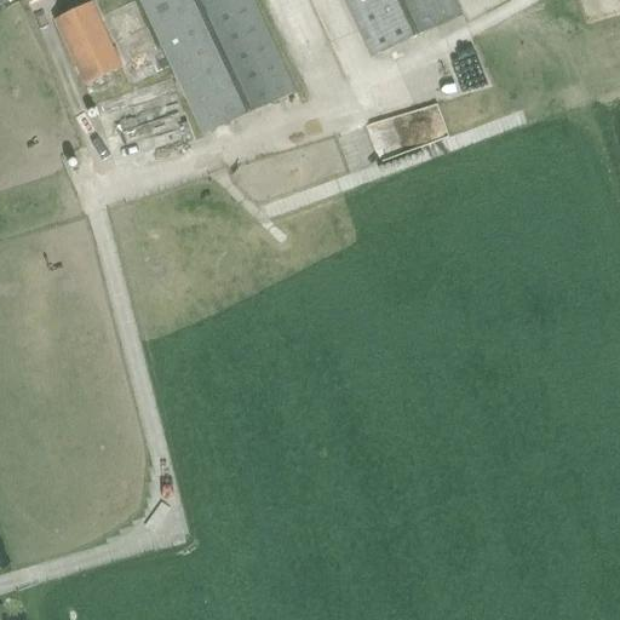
[(141,0),(204,136),(296,93),(252,0),(141,0)]
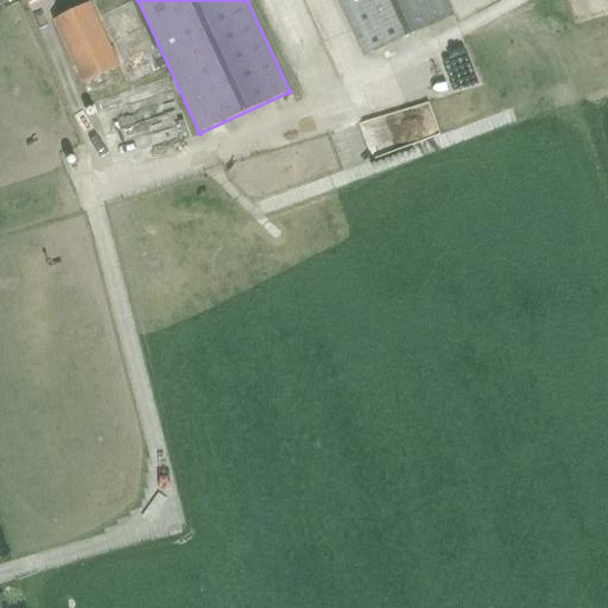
[(339,0),(365,57),(453,17),(444,0),(339,0)]
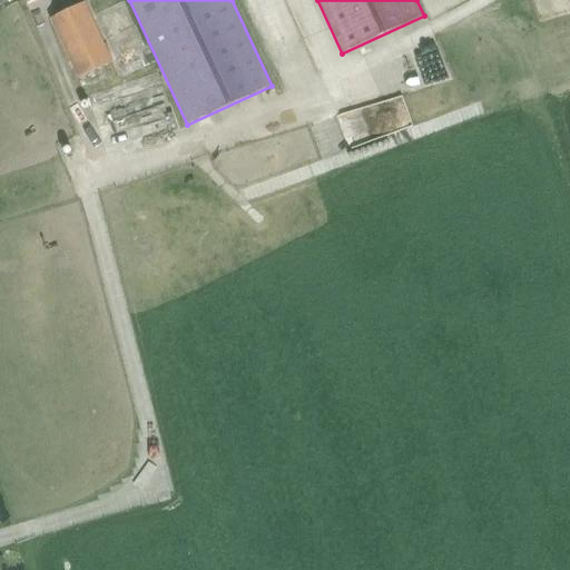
[(79,79),(112,62),(84,2),(50,19),(79,79)]
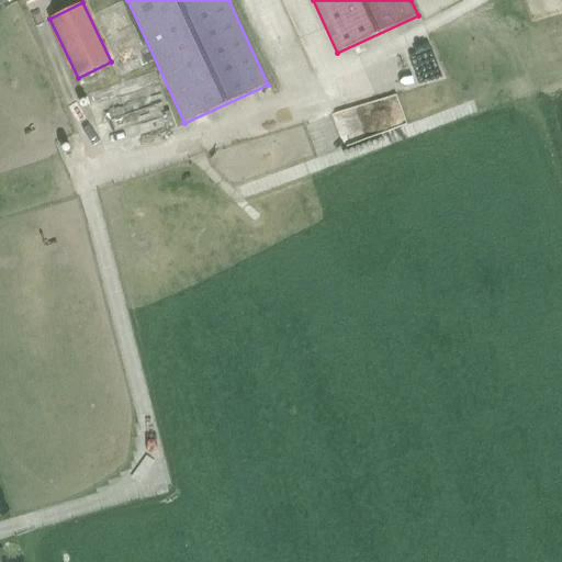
[(292,83),(311,78),(300,42),(281,47),(292,83)]
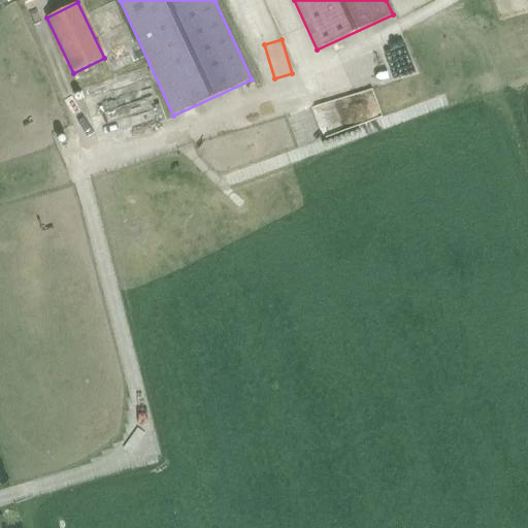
[(98,142),(164,120),(146,67),(80,90),(98,142)]
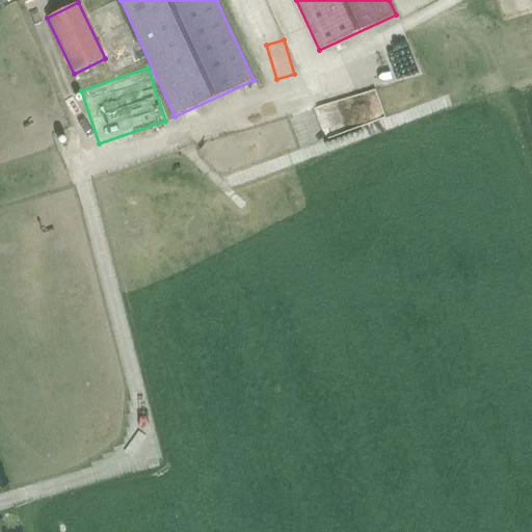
[(335,78),(314,79),(315,95),(336,94),(335,78)]
